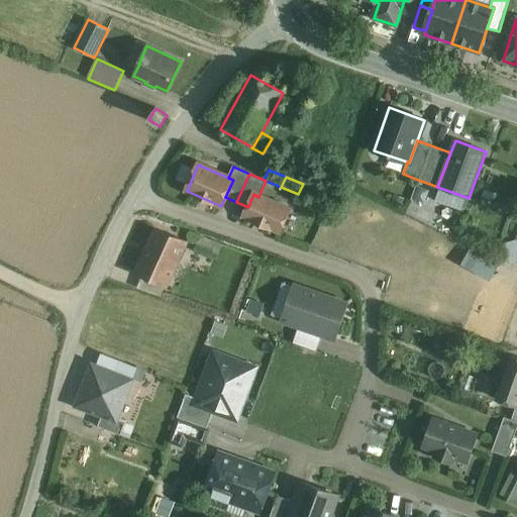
[(432,185),(418,180),(410,202),(423,207),(432,185)]
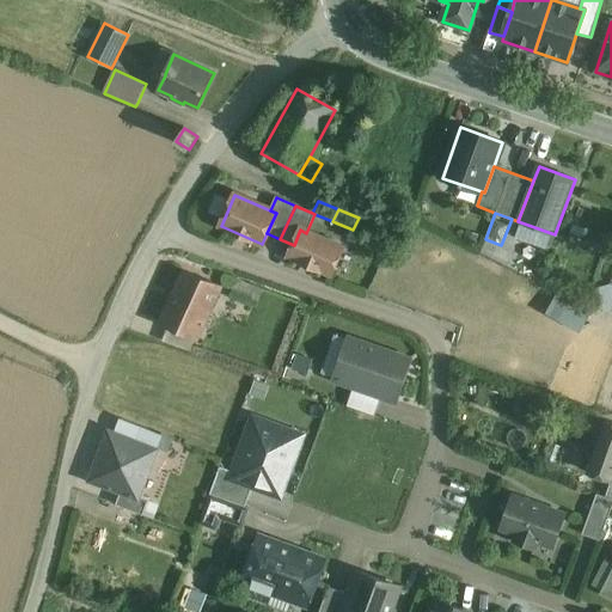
[(306,233),(300,230),(294,245),(289,256),(330,274),(342,248),(306,233)]
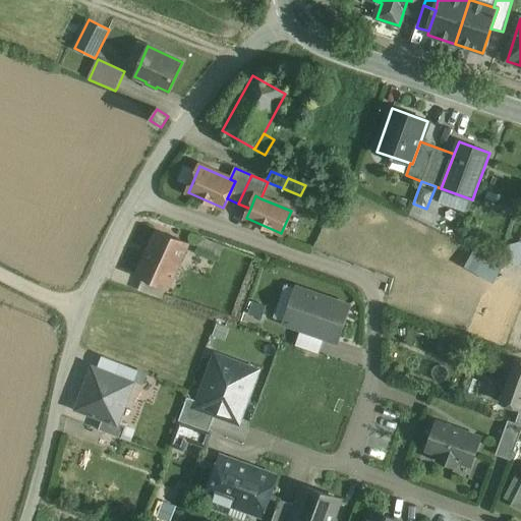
[(187,244),(158,232),(137,275),(145,278),(166,287),(167,288),(187,244)]
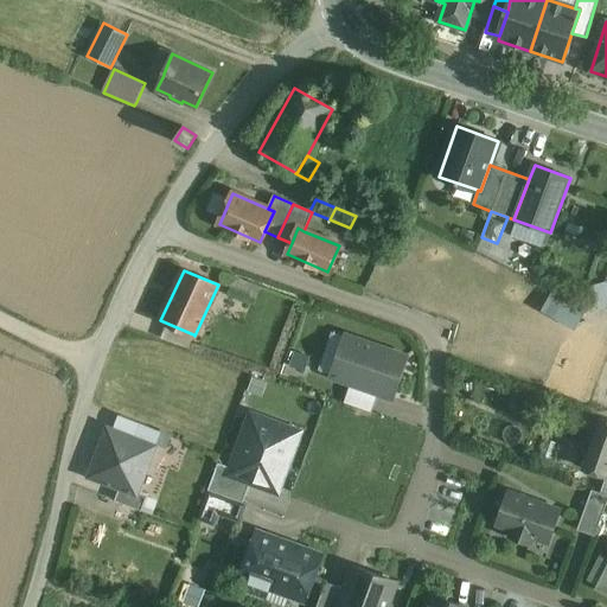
[(585,308),(550,289),(541,307),(574,326),(585,308)]
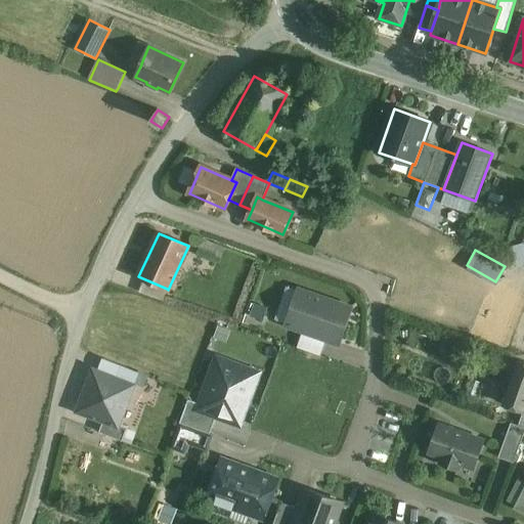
[(167,289),(145,279),(140,293),(163,300),(167,289)]
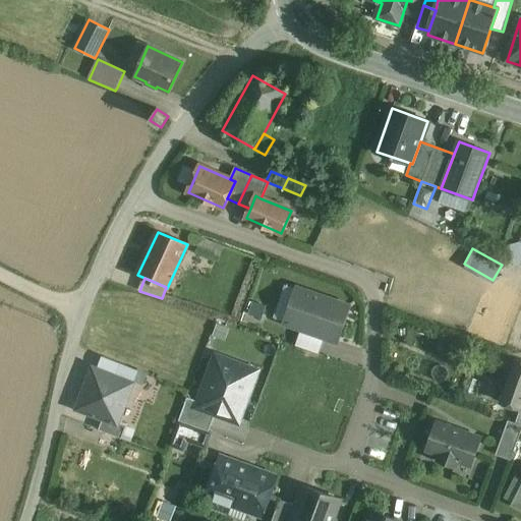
[(347,307),(298,290),(287,323),(336,340),(347,307)]
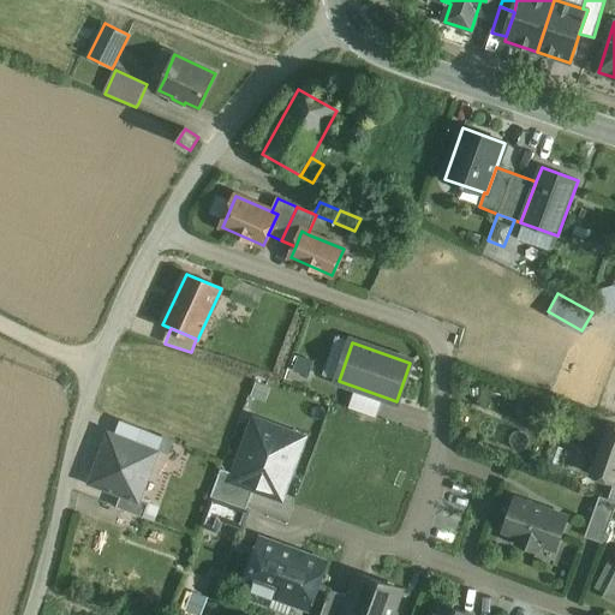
[(234,475),(232,481),(255,489),(282,500),(304,439),(255,421),(234,475)]
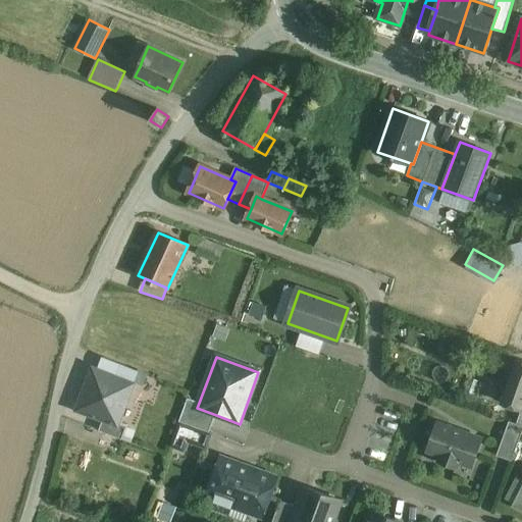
[(521,360),(518,359),(502,403),(521,410),(517,423),(521,424),(521,360)]
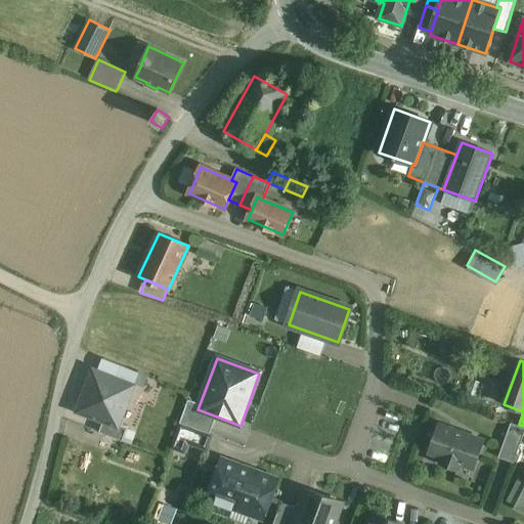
[(144,375),(112,362),(106,376),(133,386),(138,388),(144,375)]
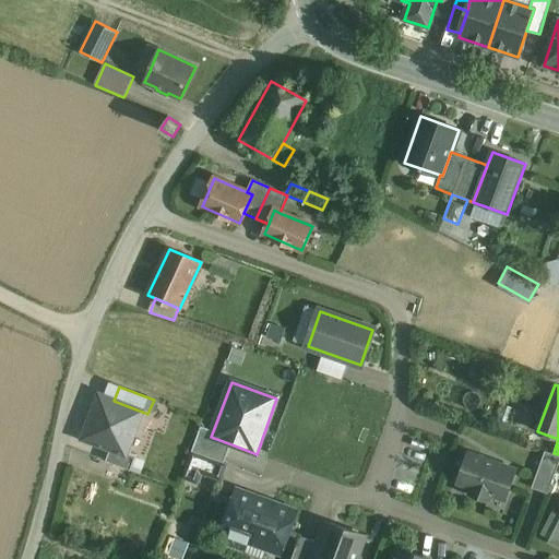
[(114,401),(99,395),(83,438),(110,449),(126,454),(127,453),(142,412),(114,401)]
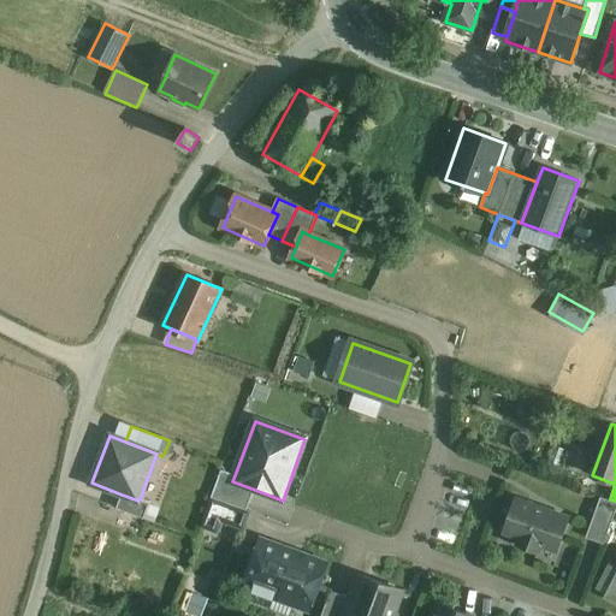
[(248,510),(255,490),(232,481),(235,475),(221,471),(212,496),(248,510)]
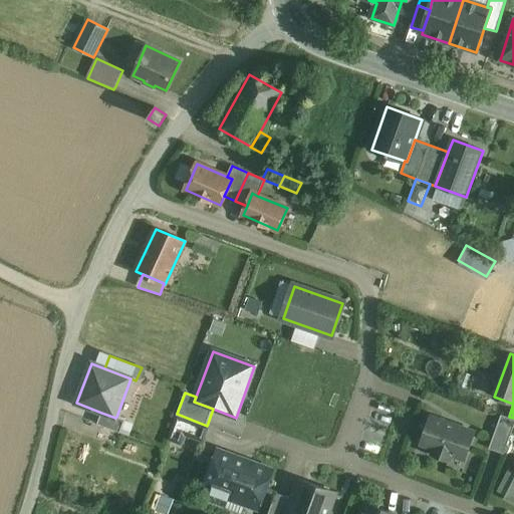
[(124,420),(116,417),(115,418),(101,413),(97,424),(120,432),(124,420)]
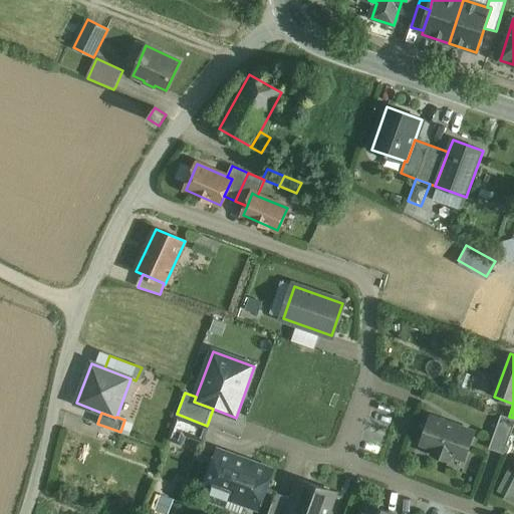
[(207,426),(177,415),(168,439),(181,444),(185,435),(203,442),(209,427),(207,426)]
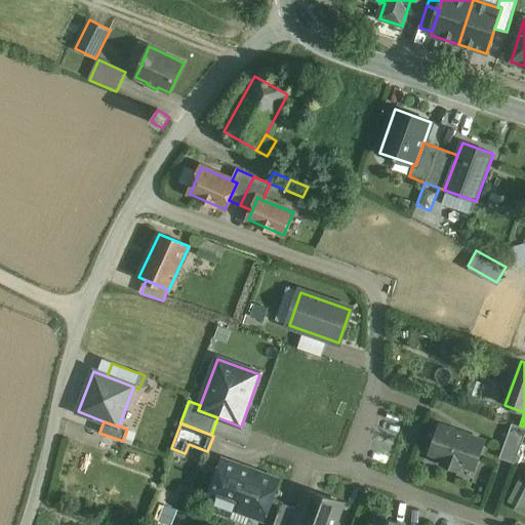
[(524,435),(524,428),(512,423),(499,458),(515,463),(524,435)]
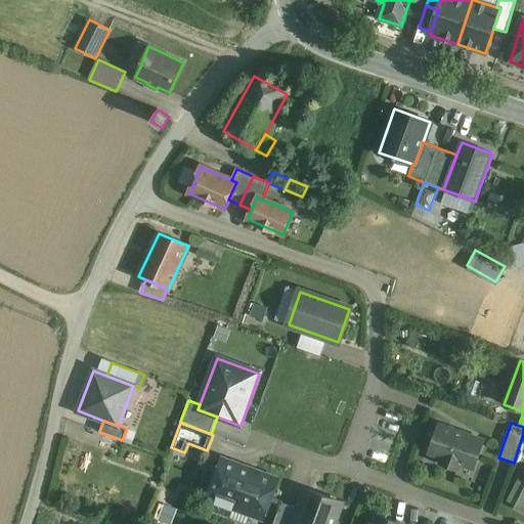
[(482,441),(440,426),(430,452),(443,456),(441,463),(457,469),(460,463),(473,468),(482,441)]
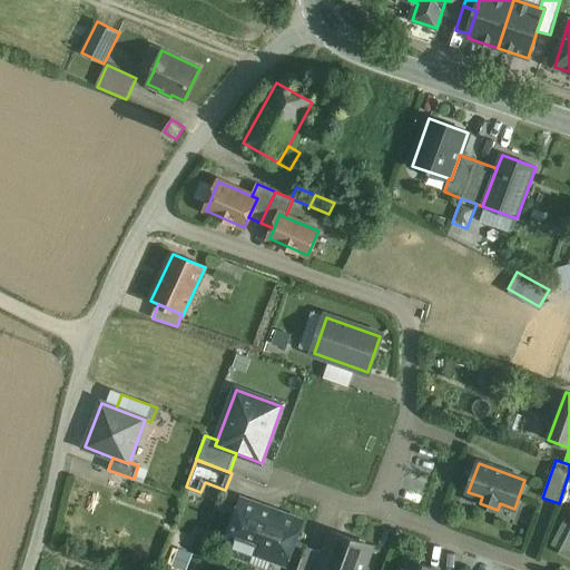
[(301,521),(242,500),(232,528),(238,530),(236,536),(237,536),(229,557),(249,564),(254,552),(286,563),(301,521)]
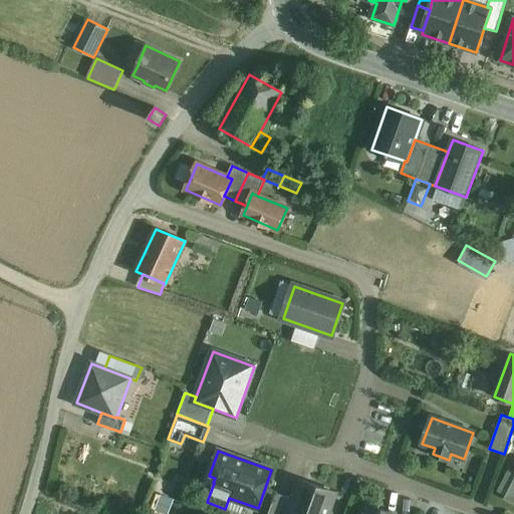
[(327,513),(335,493),(300,481),(293,499),(287,513),(327,513)]
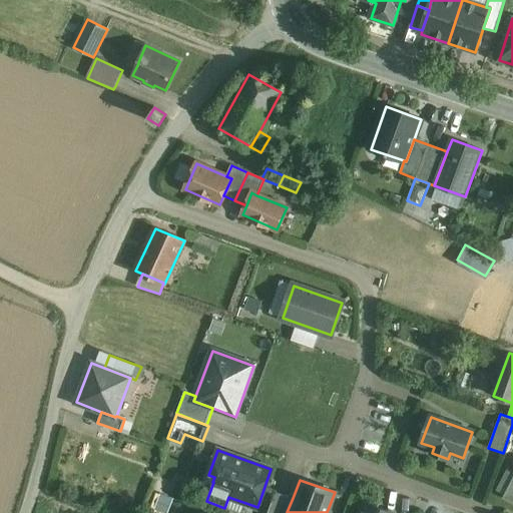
[(512,482),(511,481),(503,497),(512,502),(512,482)]
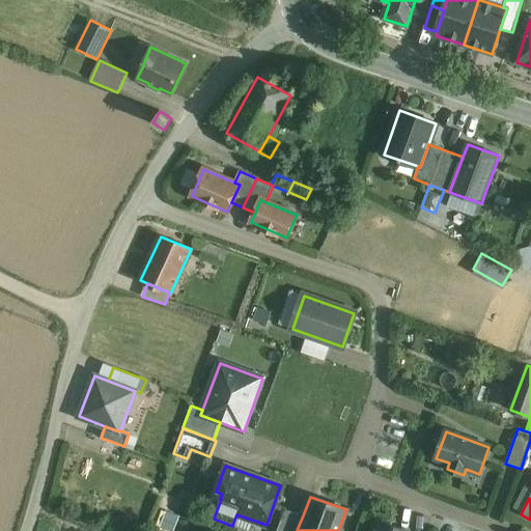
[(297,530),(303,515),(285,509),(277,530),(297,530)]
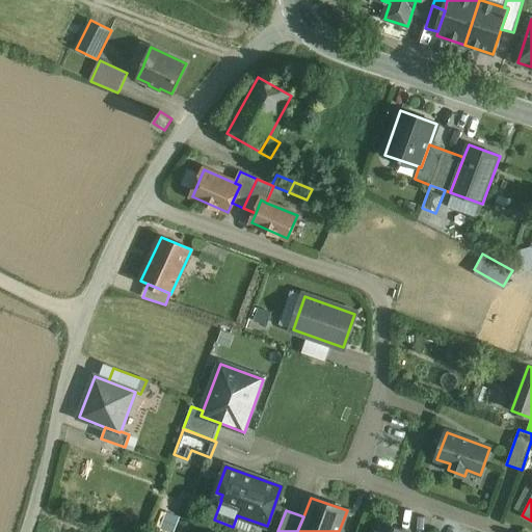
[(405,531),(377,522),(373,531),(405,531)]
